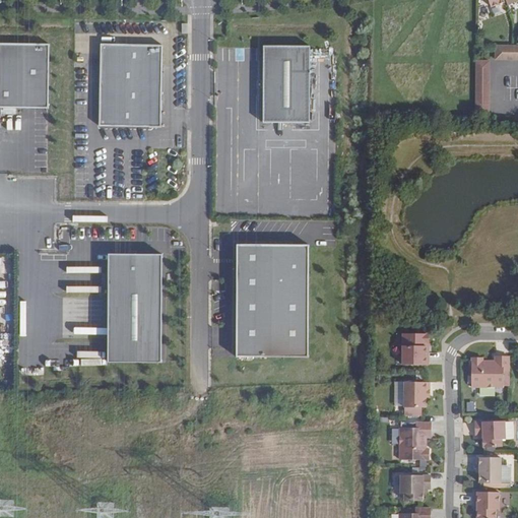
[(0,105),(47,106),(47,43),(0,42),(0,105)]
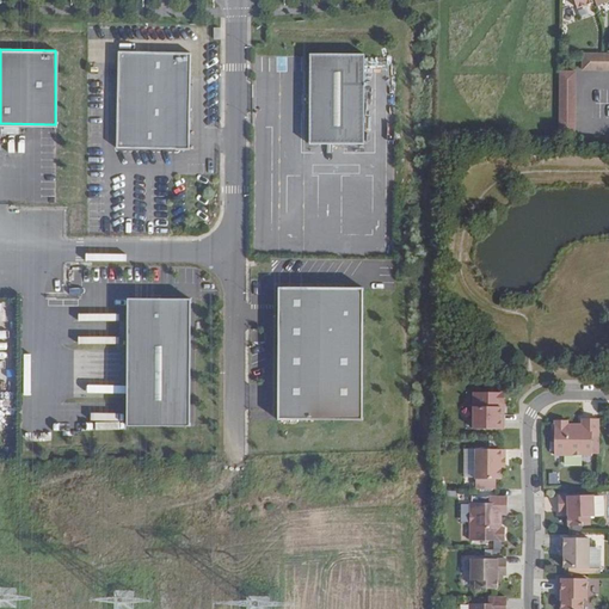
[(116,146),(188,146),(189,50),(117,50),(116,146)]
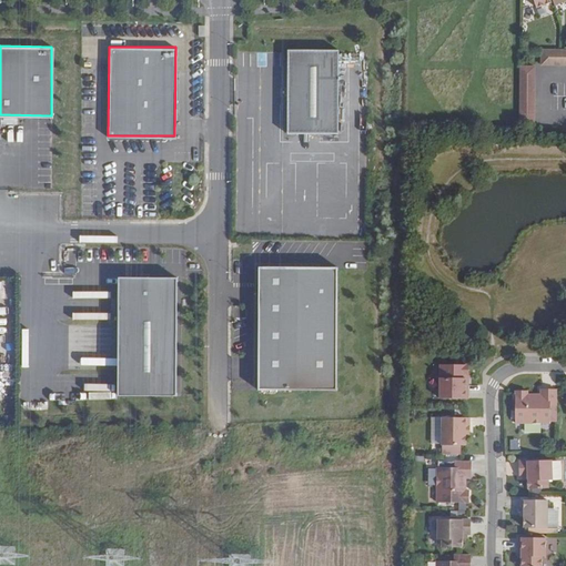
[(565,62),(565,47),(539,47),(539,62),(565,62)]
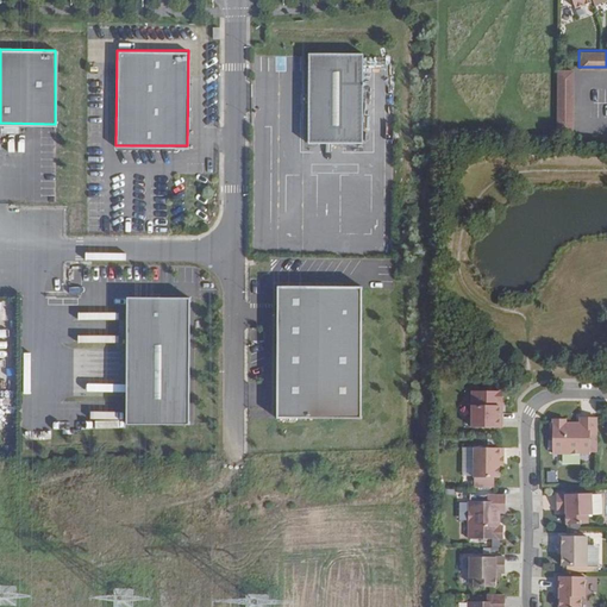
[(306,142),(360,142),(360,54),(306,52),(306,142)]
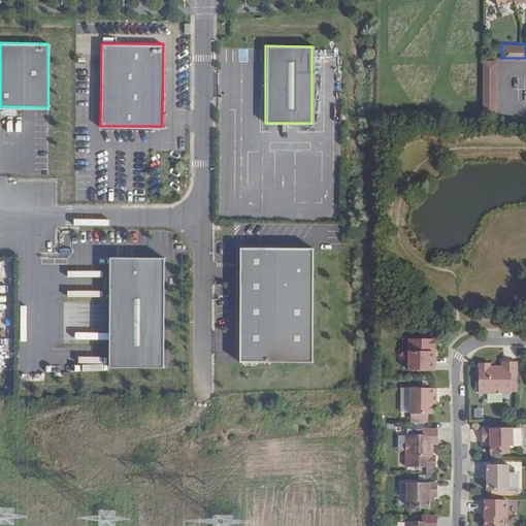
[(496,59),(481,59),(481,111),(496,111),(496,59)]
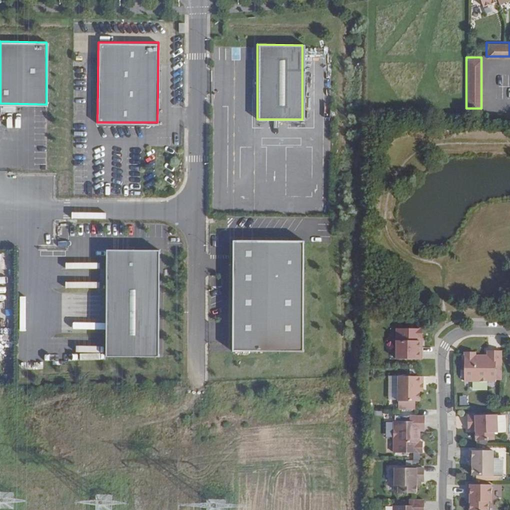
[(302,240),(232,239),(232,349),(301,349),(302,240)]
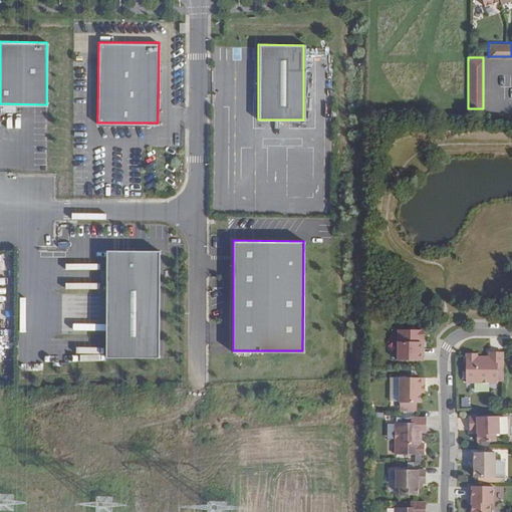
[(159,250),(106,250),(105,357),(157,357),(159,250)]
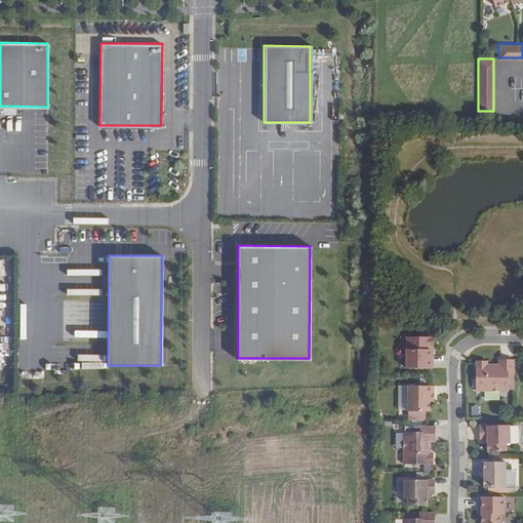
[(431,335),(405,334),(404,366),(431,366),(431,351),(428,351),(428,345),(431,345),(431,335)]
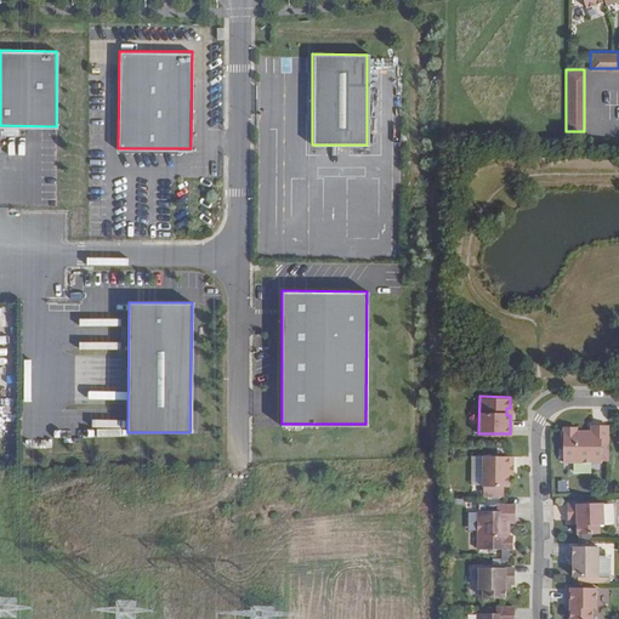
[(606,441),(606,424),(589,424),(589,430),(589,431),(585,431),(585,430),(574,430),(574,425),(561,425),(561,460),(600,460),(600,441),(606,441)]
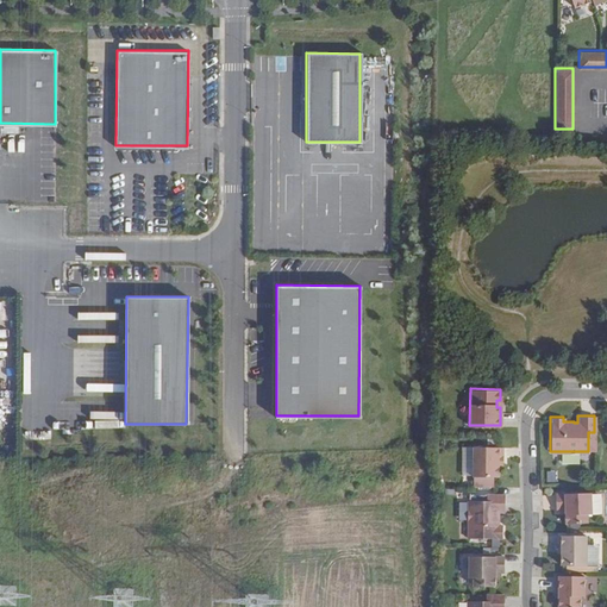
[(501,445),(471,445),(471,475),(492,475),(496,475),(496,463),(496,455),(501,455),(501,445)]
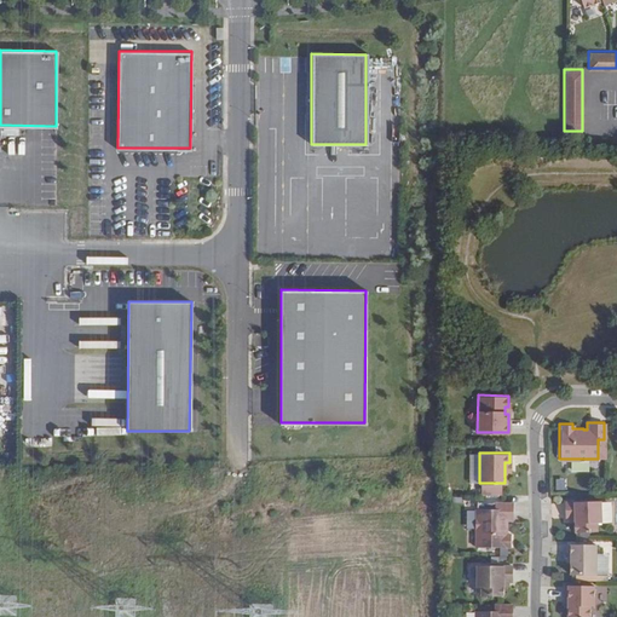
[(606,499),(599,500),(599,518),(606,518),(609,515),(609,502),(606,499)]
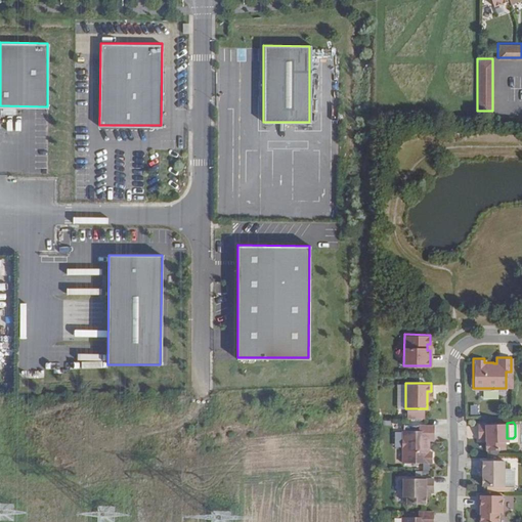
[(504,448),(504,441),(507,441),(507,438),(507,423),(477,424),(477,437),(480,437),(484,437),(485,440),(485,448),(504,448)]
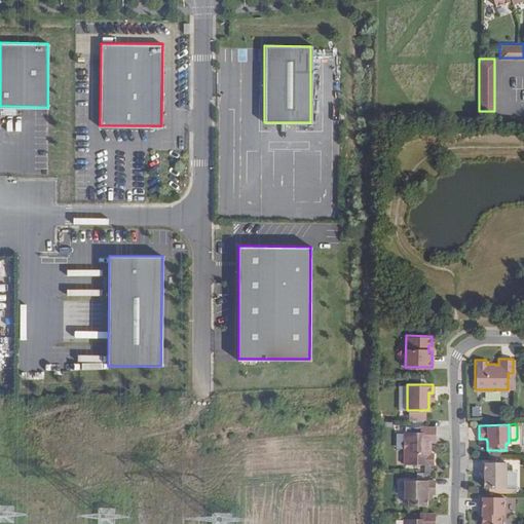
[(434,425),(419,425),(419,431),(403,431),(403,463),(432,463),(432,452),(428,452),(428,443),(427,443),(427,440),(428,440),(434,440),(434,425)]
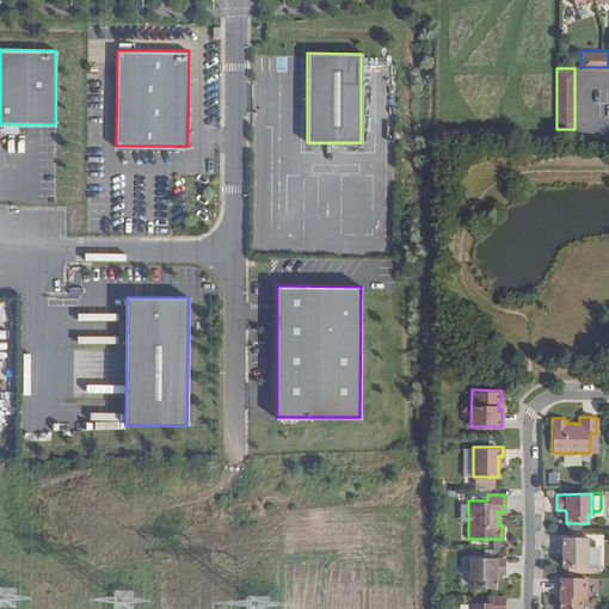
[(561,566),(586,566),(586,536),(558,535),(558,545),(561,546),(561,553),(561,566)]
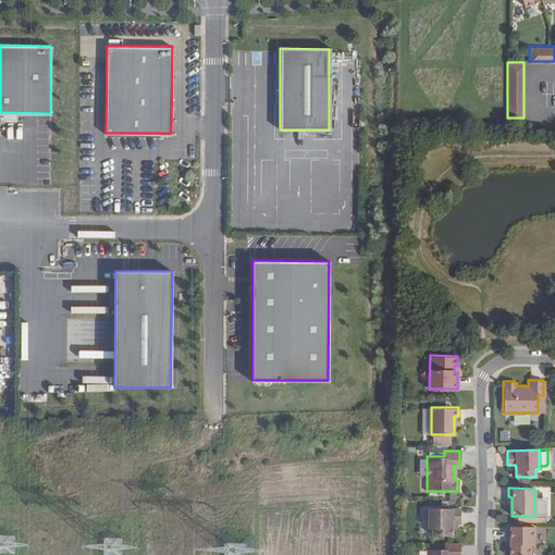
[(459,507),(428,507),(428,527),(431,527),(431,534),(451,534),(451,526),(451,521),(456,521),(459,521),(459,507)]
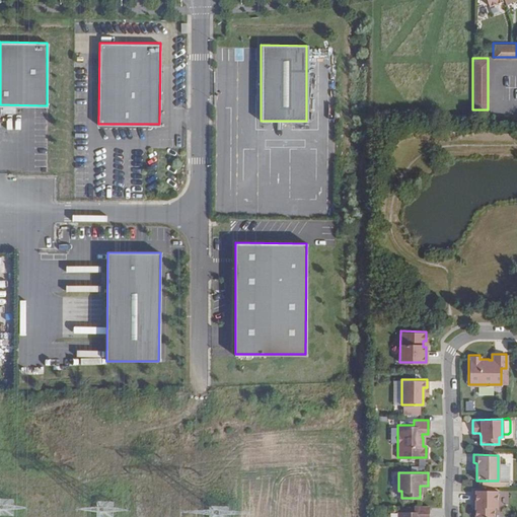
[(497,490),(471,489),(471,503),(474,503),(474,508),(473,516),(493,516),(493,506),(496,506),(497,490)]
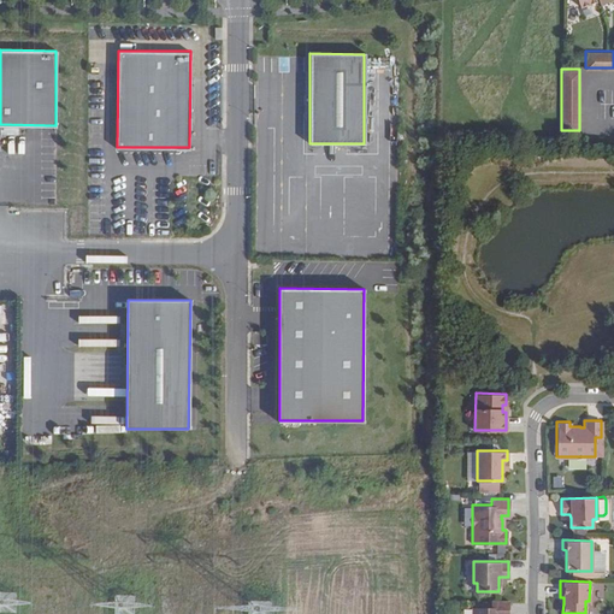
[(507,613),(508,600),(490,600),(490,607),(471,607),(471,613),(507,613)]
